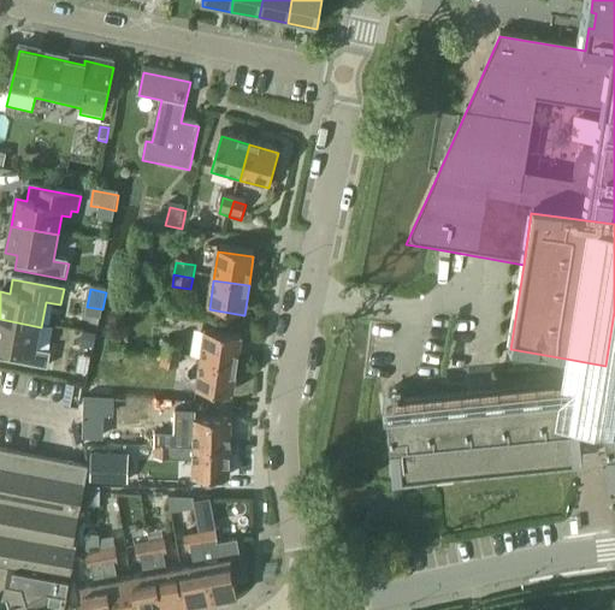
[(36,353),(41,327),(0,319),(0,362),(48,372),(51,356),(36,353)]
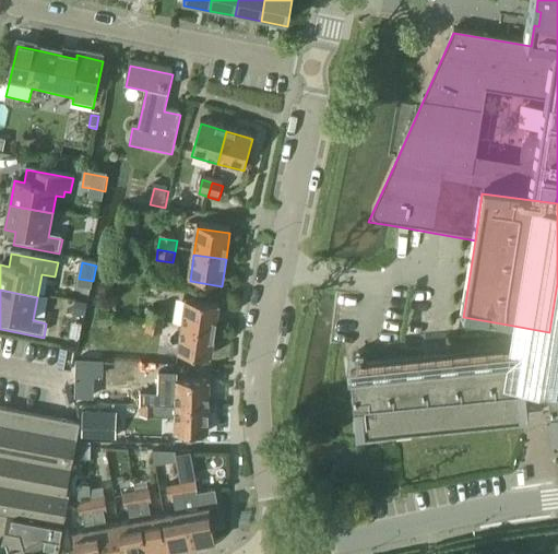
[(75,304),(73,319),(85,321),(87,306),(75,304)]
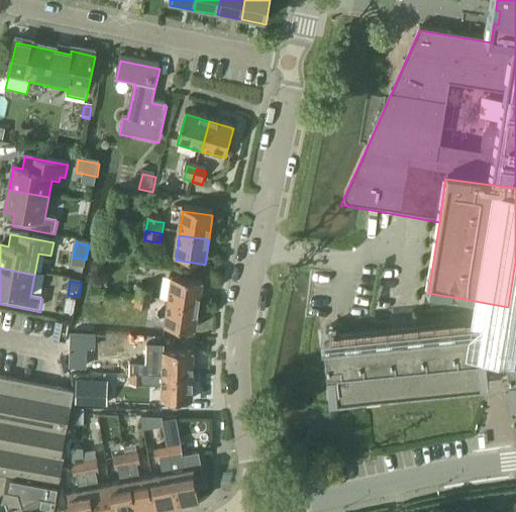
[(169,305),(199,309),(202,285),(172,281),(169,305)]
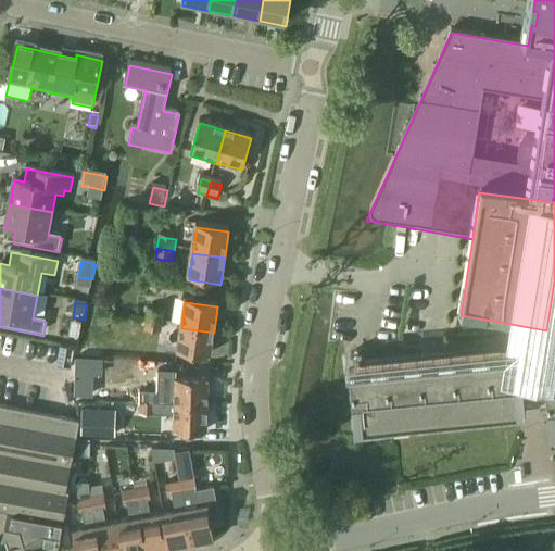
[(148,312),(146,323),(164,325),(165,314),(148,312)]
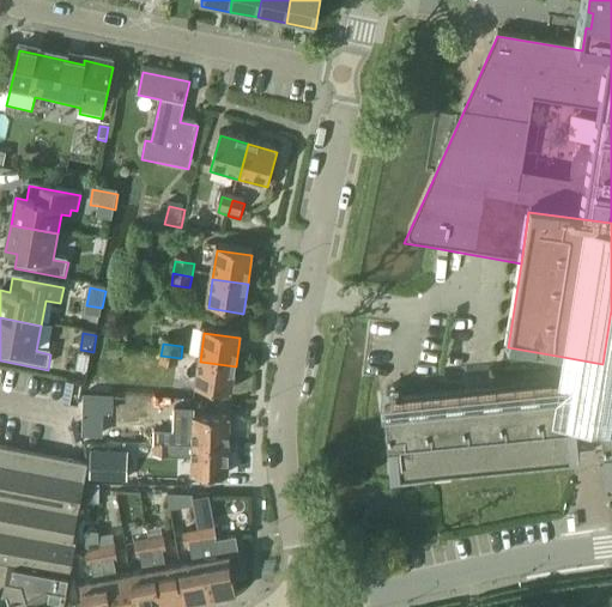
[(179,370),(181,358),(161,356),(159,366),(179,370)]
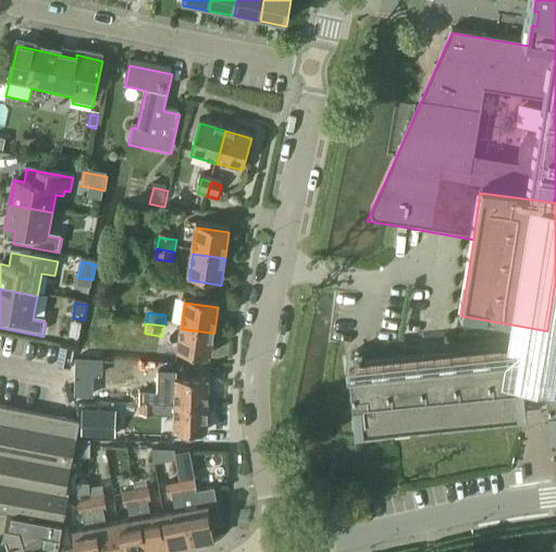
[(538,388),(547,331),(511,324),(508,350),(346,366),(347,378),(350,378),(356,433),(527,416),(526,408),(540,407),(538,388)]
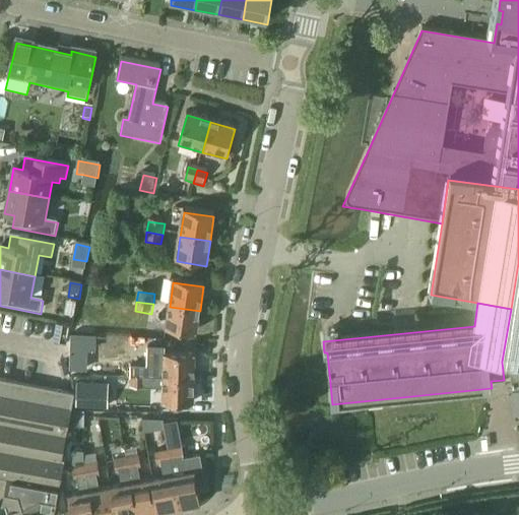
[(196,335),(200,311),(170,307),(166,330),(196,335)]
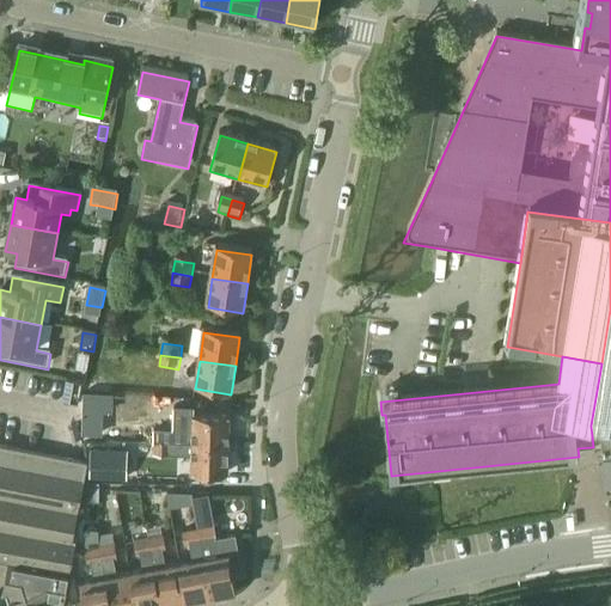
[(610,363),(602,363),(591,426),(594,447),(603,446),(606,482),(610,481),(610,363)]
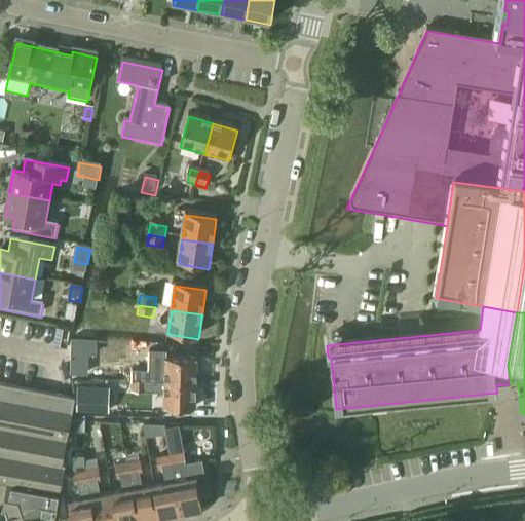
[(96,358),(97,342),(72,341),(71,358),(88,358),(96,358)]
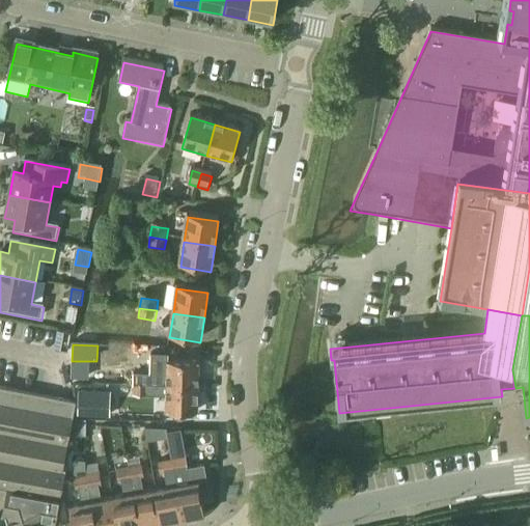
[(167,389),(197,390),(198,364),(167,364),(167,378),(134,378),(122,377),(122,389),(134,389),(148,389),(148,387),(167,388),(167,389)]
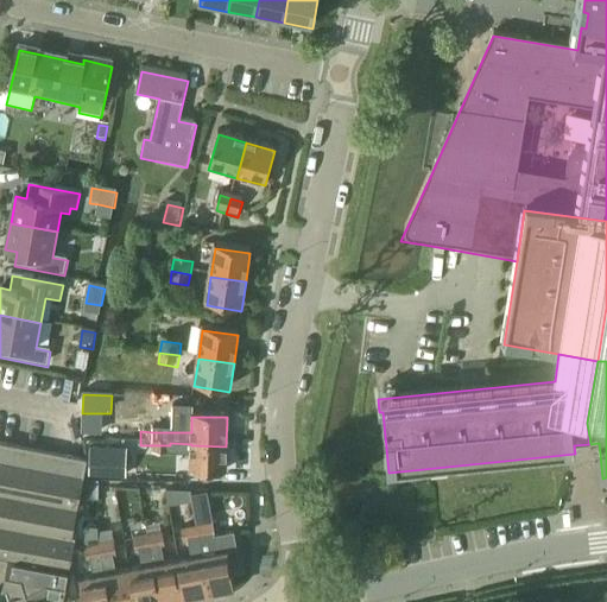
[(170,445),(153,445),(153,455),(170,456),(170,445)]
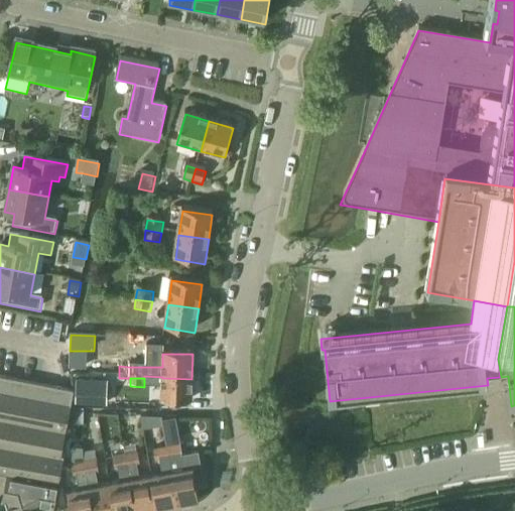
[(191,403),(191,379),(162,378),(161,403),(191,403)]
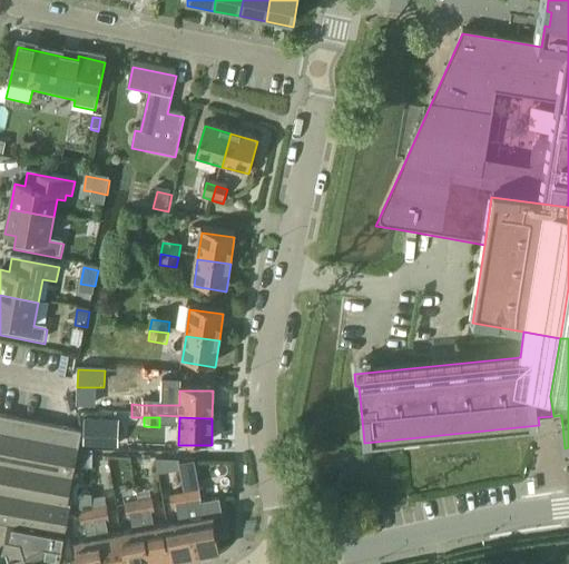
[(67,508),(67,507),(81,434),(79,434),(79,435),(0,419),(0,496),(2,497),(3,496),(67,508)]
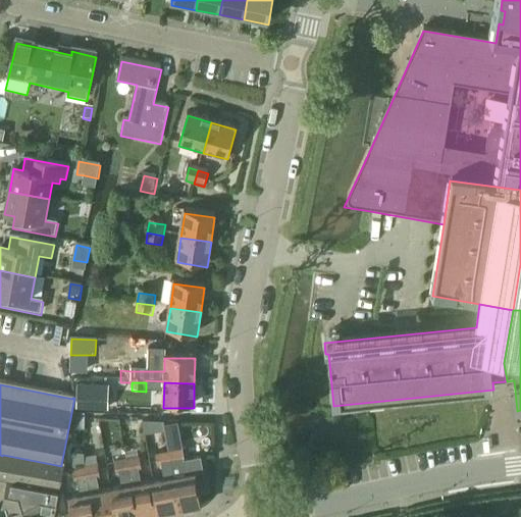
[(79,388),(77,413),(107,413),(107,389),(79,388)]
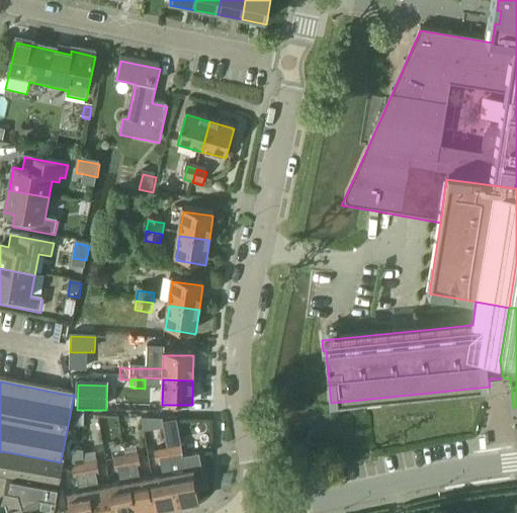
[(177,432),(164,434),(167,450),(170,464),(172,477),(178,509),(199,505),(196,487),(204,486),(198,456),(182,459),(177,432)]
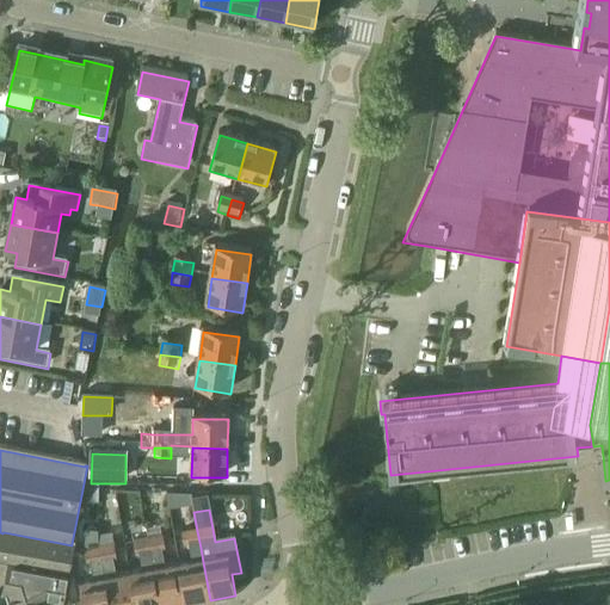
[(190,549),(193,565),(178,567),(185,604),(191,604),(210,600),(203,562),(201,548),(197,531),(183,533),(186,550),(190,549)]
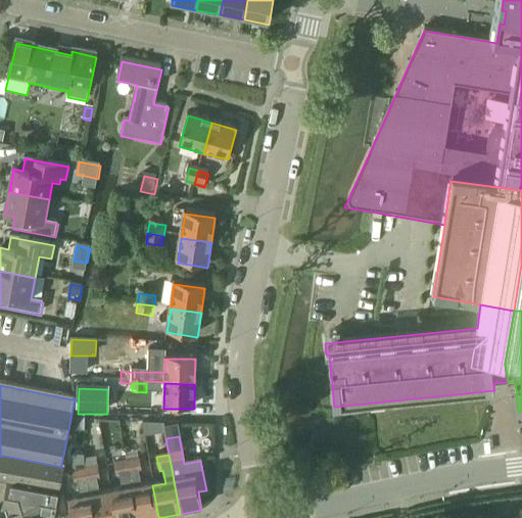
[(3,456),(2,457),(0,469),(0,483),(11,486),(11,484),(22,487),(25,481),(60,488),(64,466),(61,466),(61,467),(3,456)]
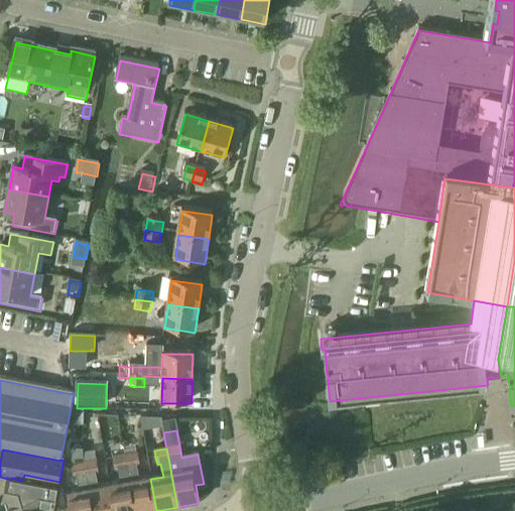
[(156,510),(150,479),(139,481),(137,467),(139,467),(137,456),(125,459),(135,510),(156,510)]
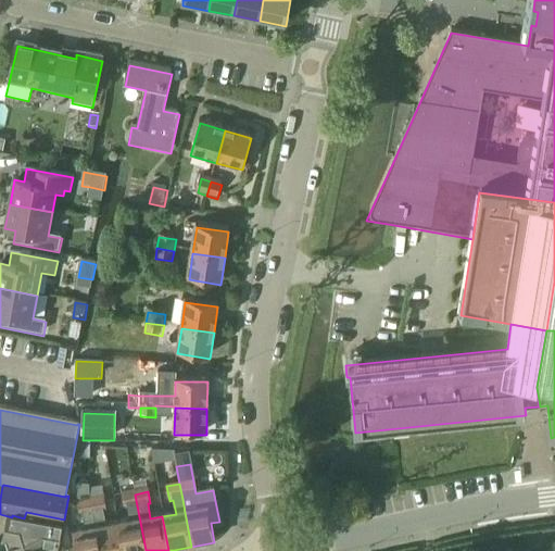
[(146,550),(135,495),(121,497),(123,509),(128,508),(130,523),(117,525),(122,550),(146,550)]
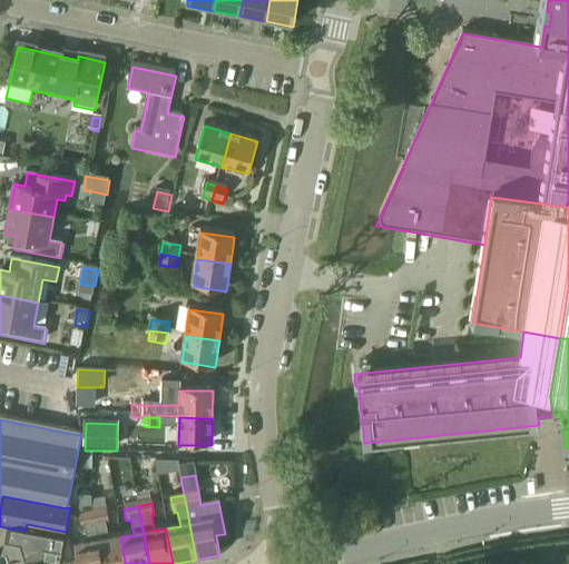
[(107,540),(105,525),(109,524),(107,510),(92,513),(95,526),(98,542),(101,563),(125,563),(120,537),(107,540)]
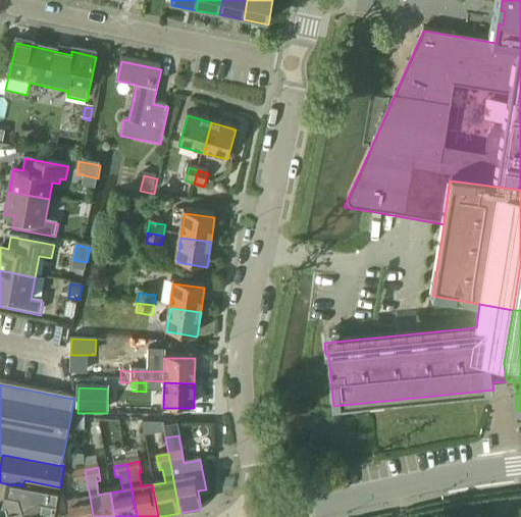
[(93,516),(90,497),(87,482),(85,470),(72,472),(74,485),(79,484),(81,498),(68,501),(70,516),(93,516)]
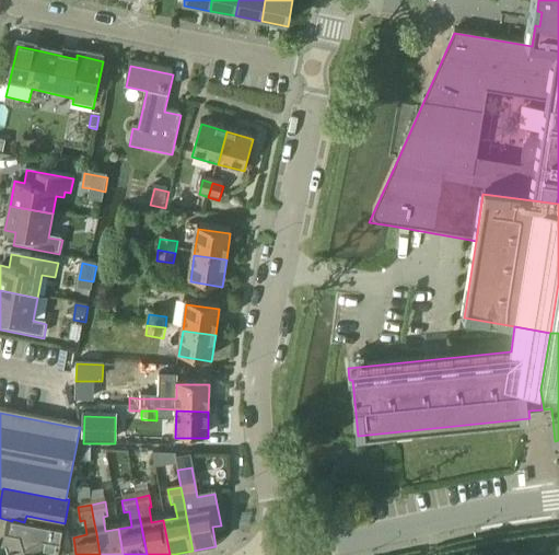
[(12,519),(12,521),(7,546),(6,550),(7,550),(8,554),(59,554),(65,523),(26,516),(24,522),(12,519)]
